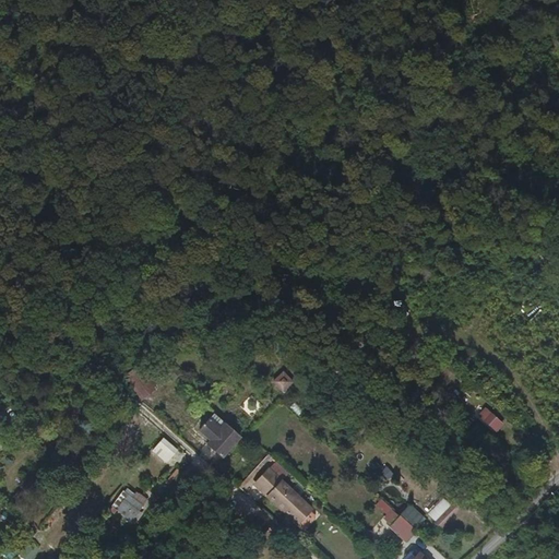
[(277,383),(284,390),(292,382),(285,376),(277,383)]
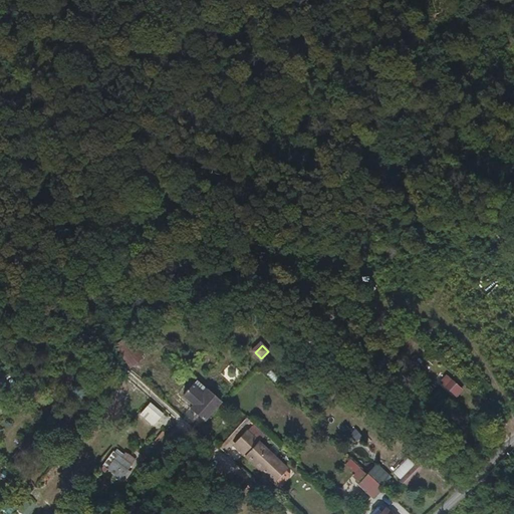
[(222,374),(232,383),(241,372),(231,363),(222,374)]
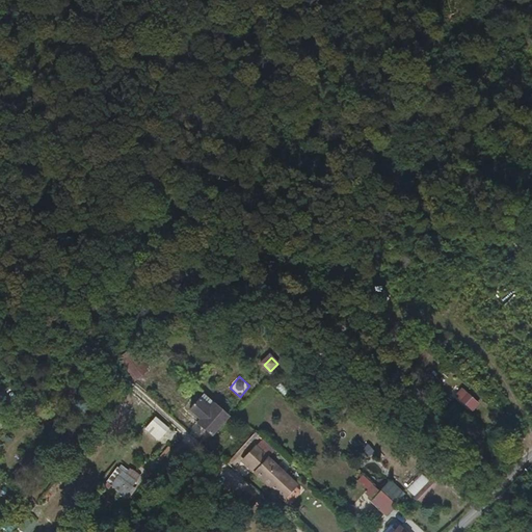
[(81,394),(85,399),(95,389),(89,384),(81,394)]
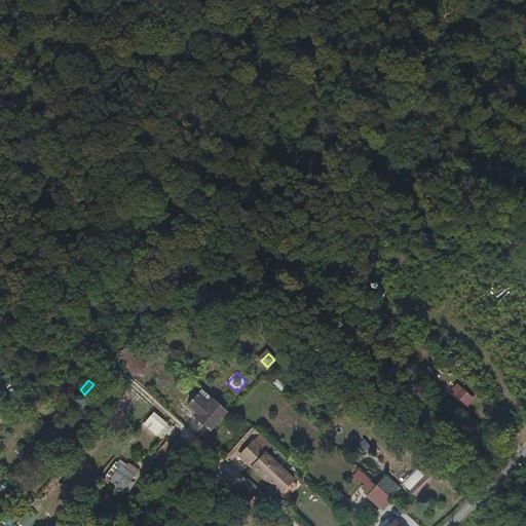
[(453,391),(467,405),(473,399),(458,386),(453,391)]
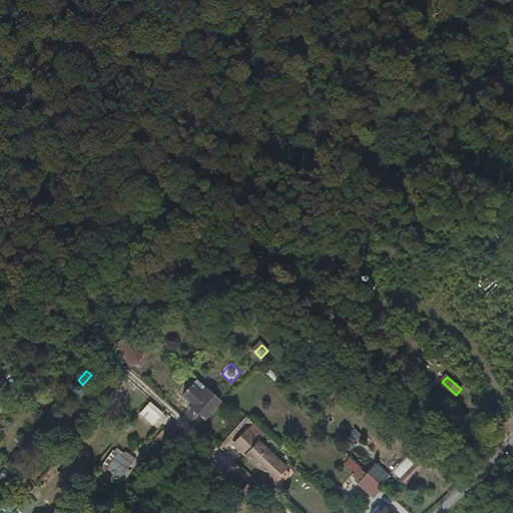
[(191,408),(204,419),(220,401),(207,390),(203,394),(193,386),(184,396),(193,405),(191,408)]
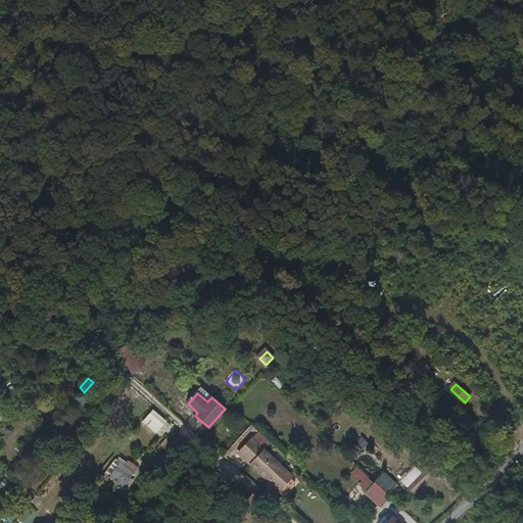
[(144,422),(142,421),(138,426),(144,430),(147,426),(156,433),(167,421),(154,410),(144,422)]
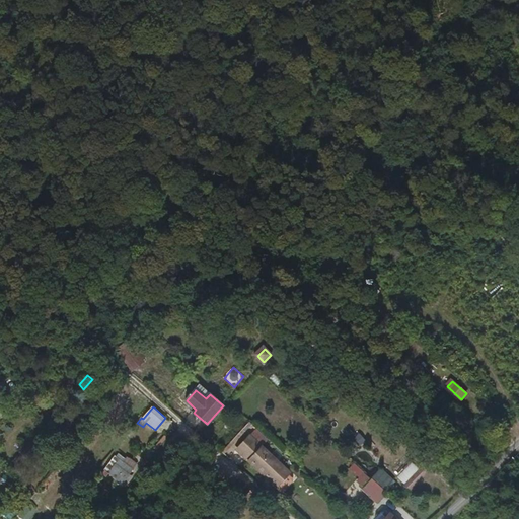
[(54,423),(59,416),(52,410),(47,418),(54,423)]
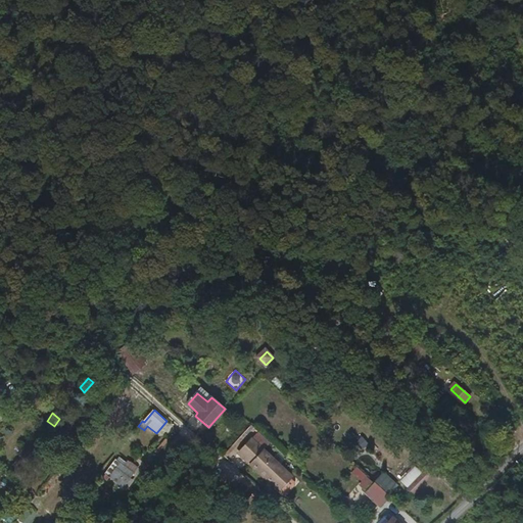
[(238,455),(249,465),(251,463),(264,449),(252,439),(238,455)]
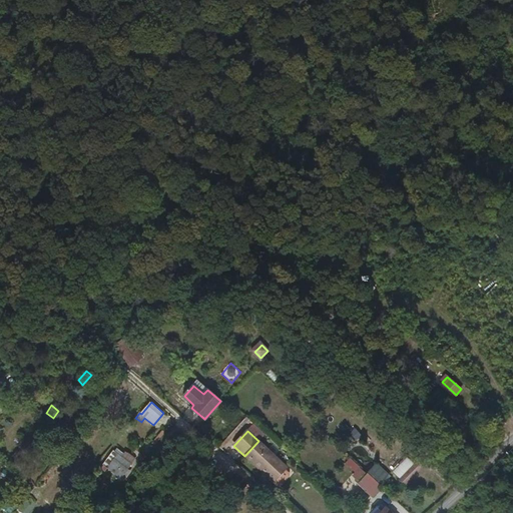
[(246,454),(275,480),(287,467),(259,441),(246,454)]
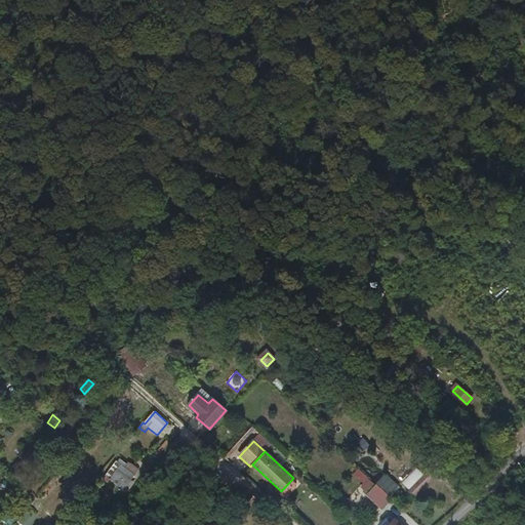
[(10,466),(21,474),(26,466),(16,458),(10,466)]
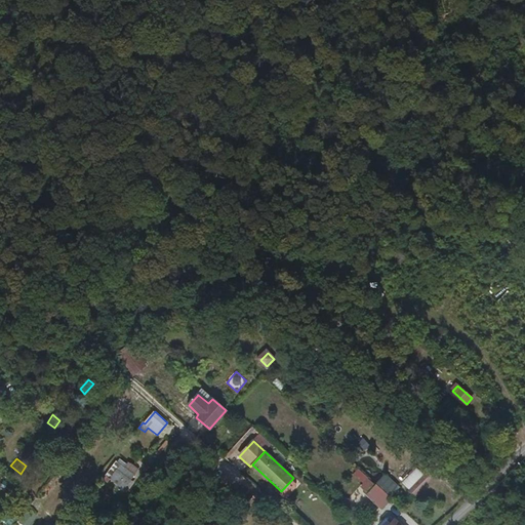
[(118,461),(135,475),(139,470),(131,462),(129,465),(121,458),(118,461)]
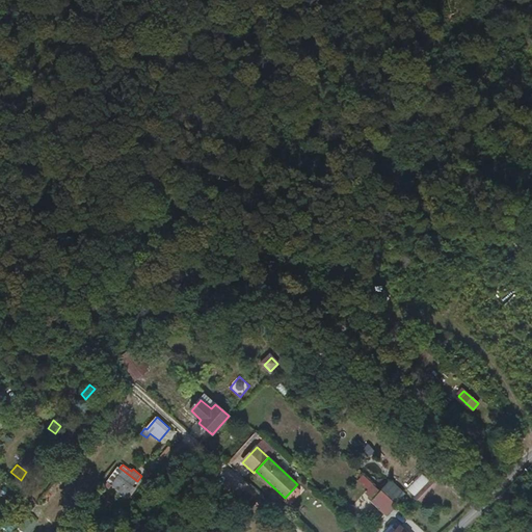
[(126,496),(137,481),(120,468),(105,485),(109,489),(112,485),(126,496)]
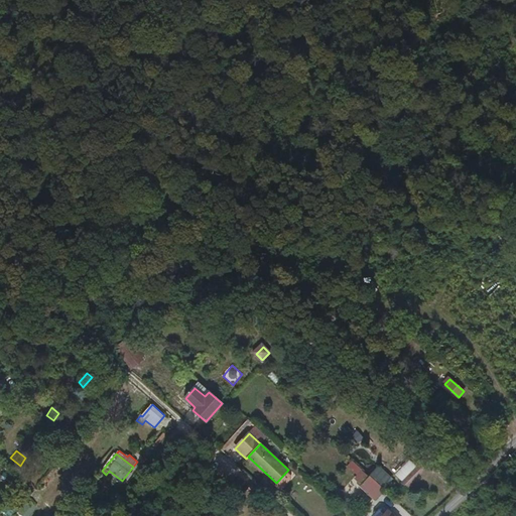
[(248,457),(246,459),(274,485),(276,483),(248,457)]
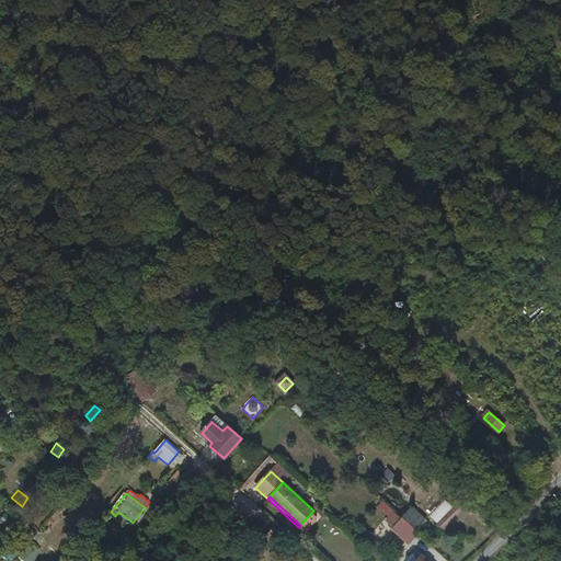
[(384,502),(377,507),(392,523),(399,516),(384,502)]
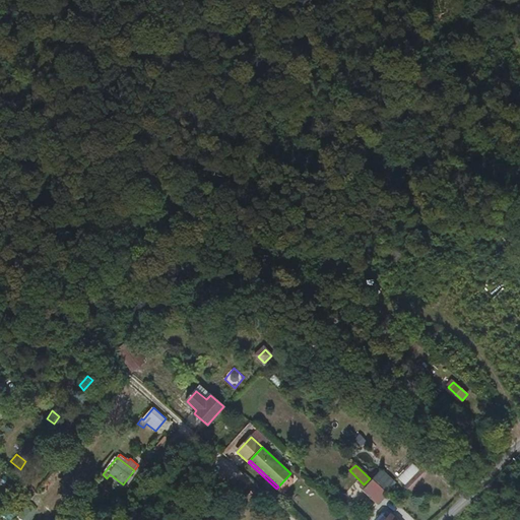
[(405,486),(417,472),(410,465),(397,478),(405,486)]
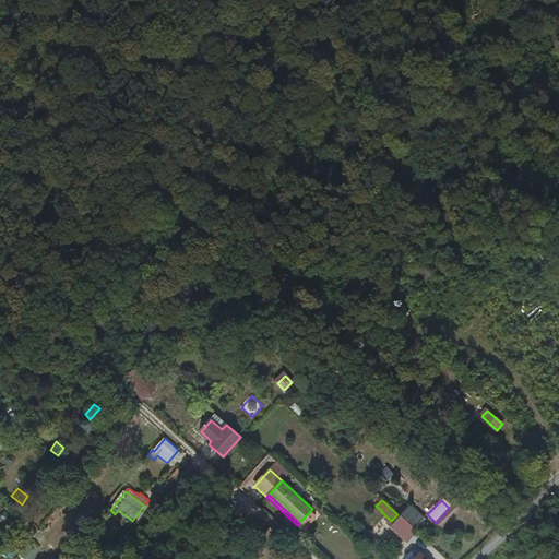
[(435,523),(441,530),(462,509),(455,502),(435,523)]
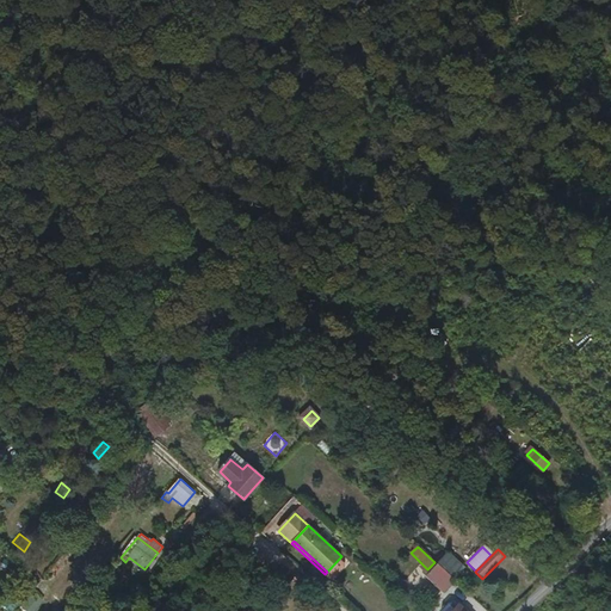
[(144,569),(150,574),(164,557),(158,553),(144,569)]
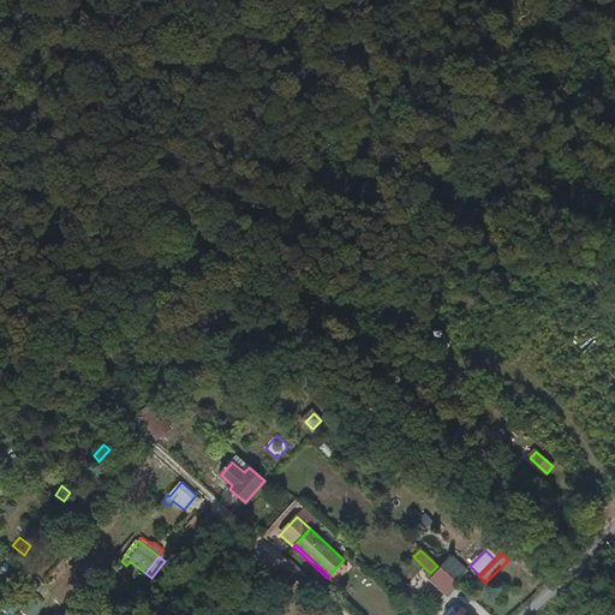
[(447,572),(442,567),(431,579),(436,584),(447,572)]
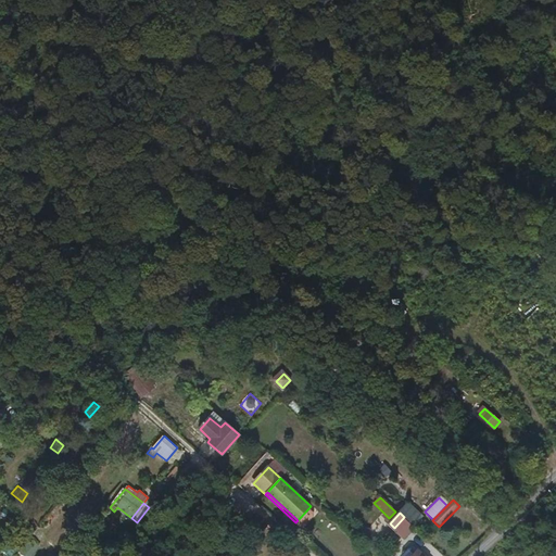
[(404,517),(394,528),(405,539),(416,528),(404,517)]
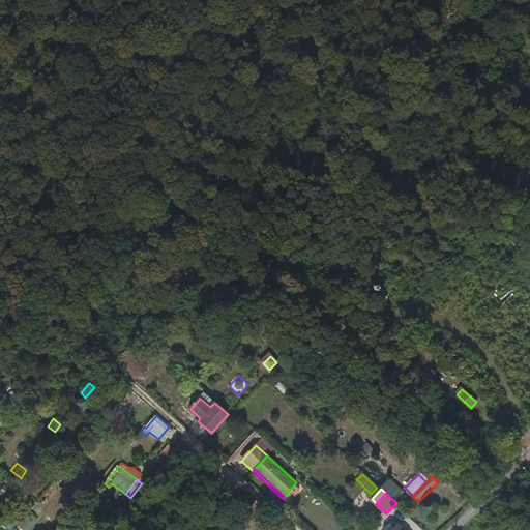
[(99,514),(104,520),(111,512),(107,508),(99,514)]
